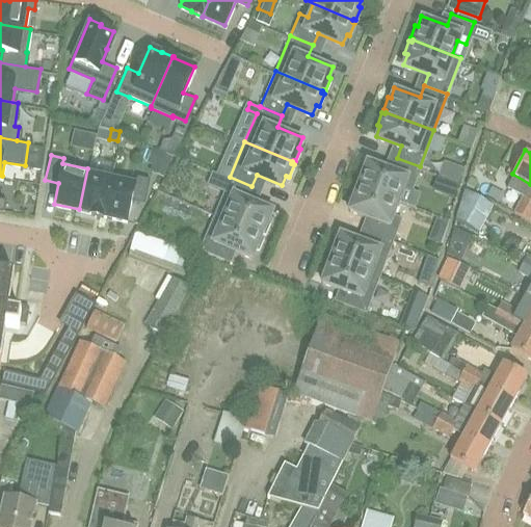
[(412,188),(420,166),(397,158),(393,169),(367,159),(364,169),(361,168),(356,181),(359,182),(357,184),(398,199),(403,185),(412,188)]
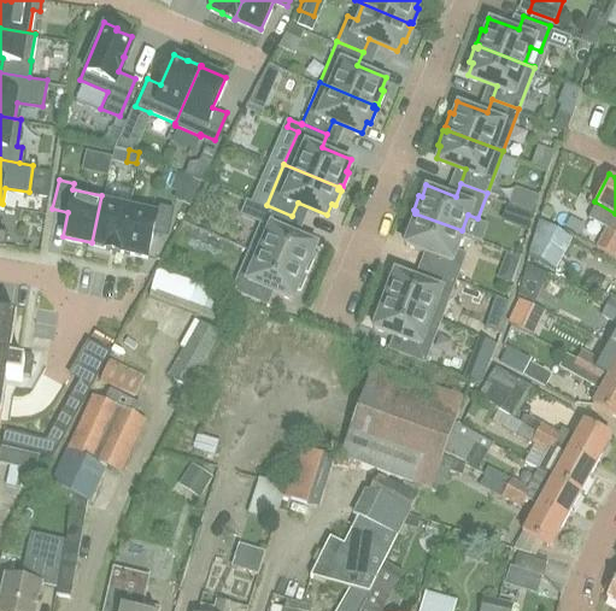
[(118,248),(129,201),(101,195),(92,242),(104,246),(118,250),(118,248)]
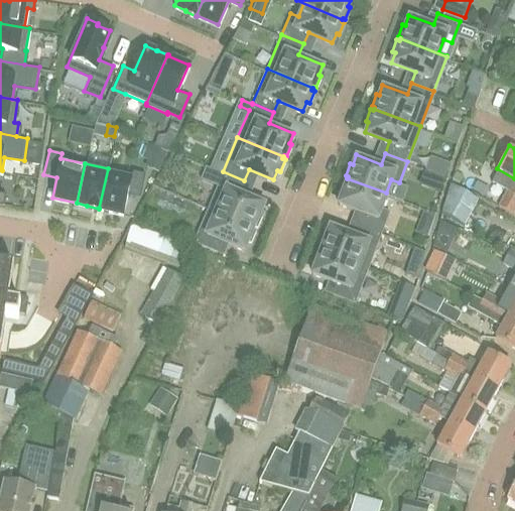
[(264,202),(240,192),(244,180),(223,171),(205,164),(200,176),(217,184),(208,206),(254,225),(254,224),(257,225),(262,213),(259,212),(264,202)]
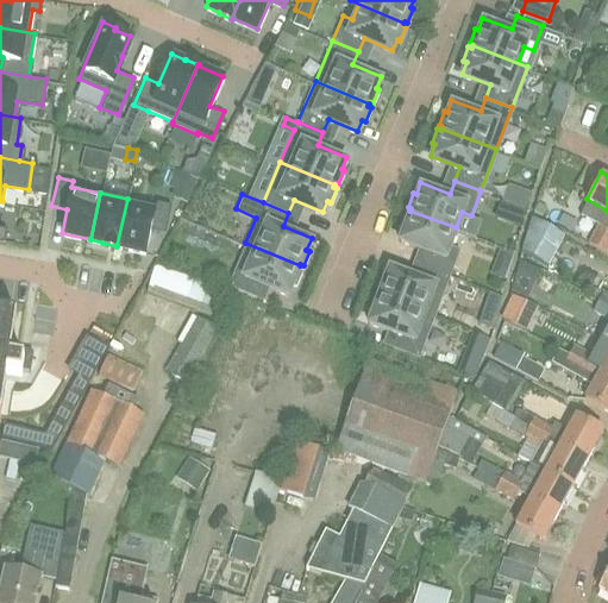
[(163,231),(170,202),(155,199),(154,205),(127,199),(117,245),(144,251),(149,227),(163,231)]
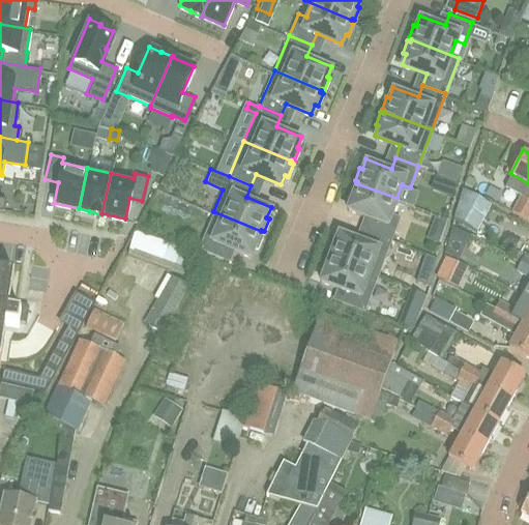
[(391,212),(397,198),(356,183),(356,185),(353,184),(349,197),(351,198),(348,207),(373,217),(369,229),(391,237),(400,215),(391,212)]
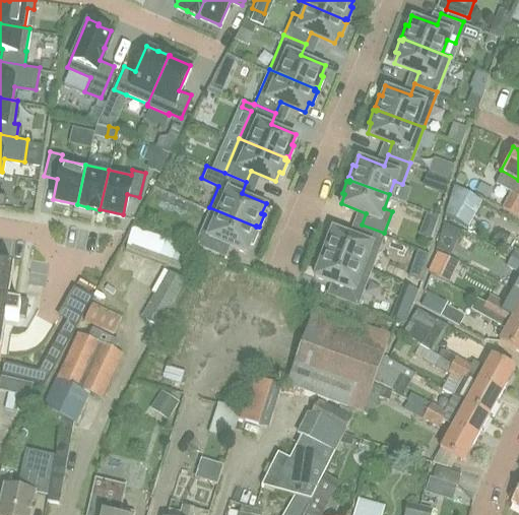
[(453,183),(444,212),(465,224),(479,198),(471,193),(453,183)]
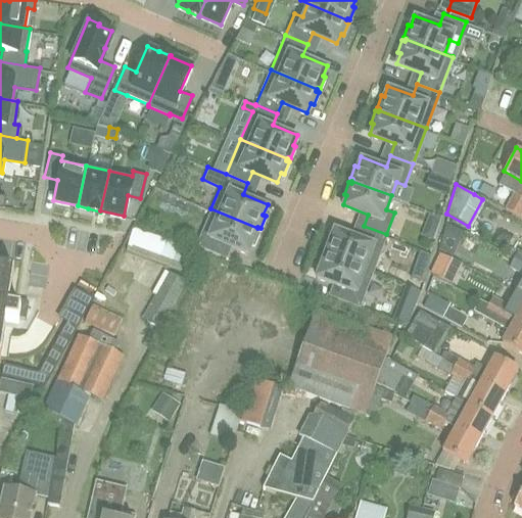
[(521,194),(520,194),(512,210),(521,215),(521,212),(521,194)]
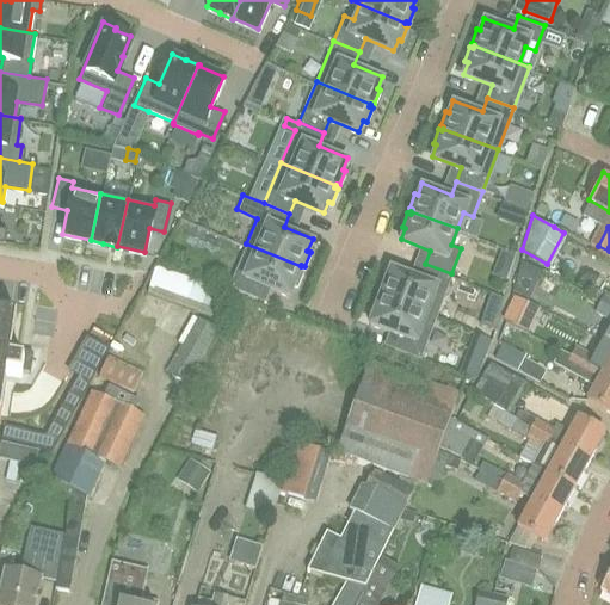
[(300,269),(301,266),(246,244),(229,284),(254,295),(260,282),(289,294),(294,283),(296,284),(302,270),(300,269)]
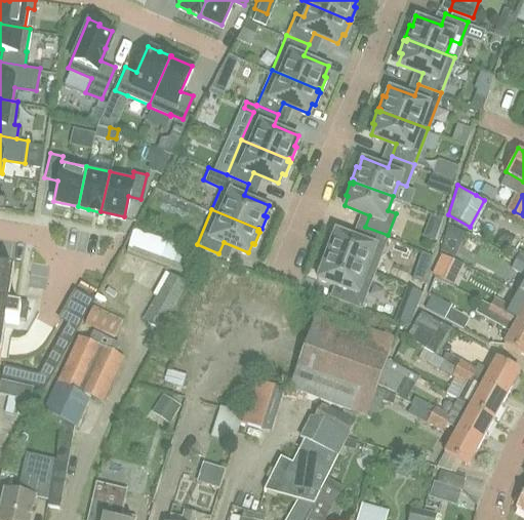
[(136,223),(130,238),(187,257),(192,242),(136,223)]
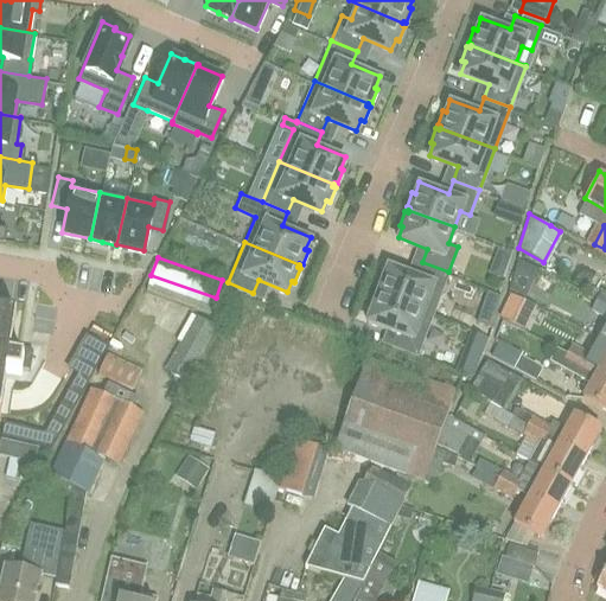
[(433,313),(448,272),(422,262),(416,275),(388,264),(383,276),(381,275),(375,289),(378,289),(377,292),(433,313)]
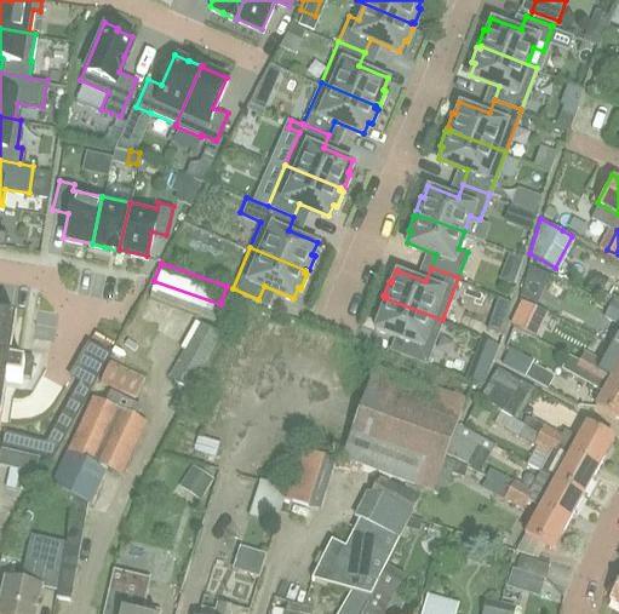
[(618,296),(613,293),(608,303),(618,308),(618,296)]
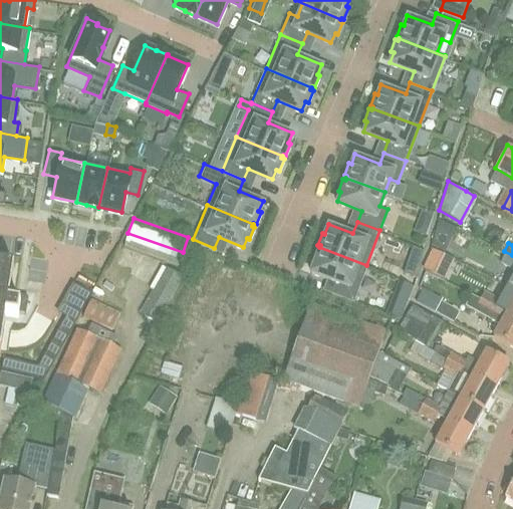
[(430,245),(426,254),(448,264),(452,256),(430,245)]
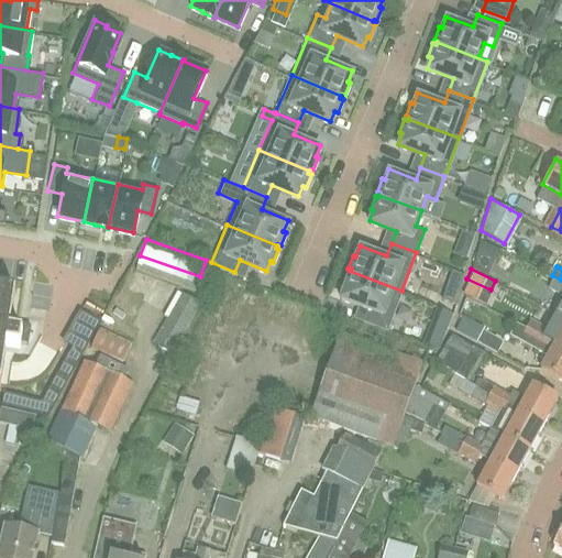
[(387,328),(401,291),(350,271),(350,273),(346,272),(342,285),(344,286),(340,297),(367,307),(363,319),(387,328)]
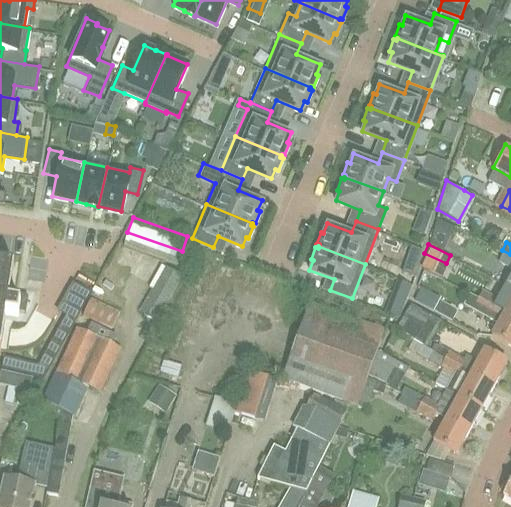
[(510,284),(510,254),(502,250),(497,259),(510,266),(510,271),(506,282),(510,284)]
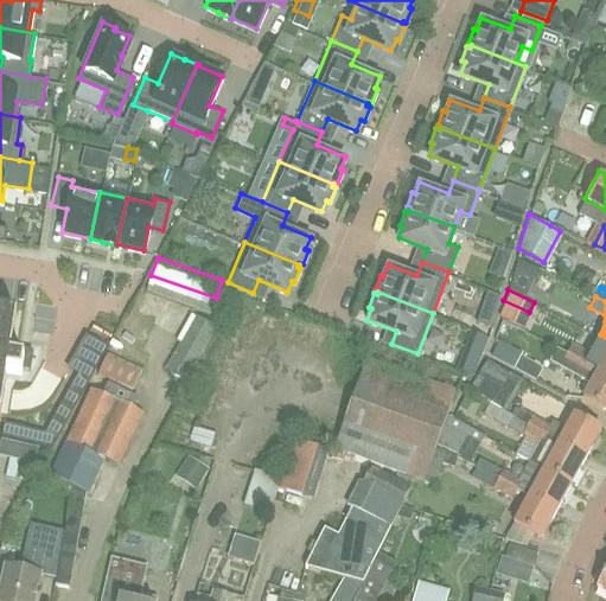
[(10,353),(16,311),(0,307),(0,411),(7,370),(21,372),(24,355),(10,353)]
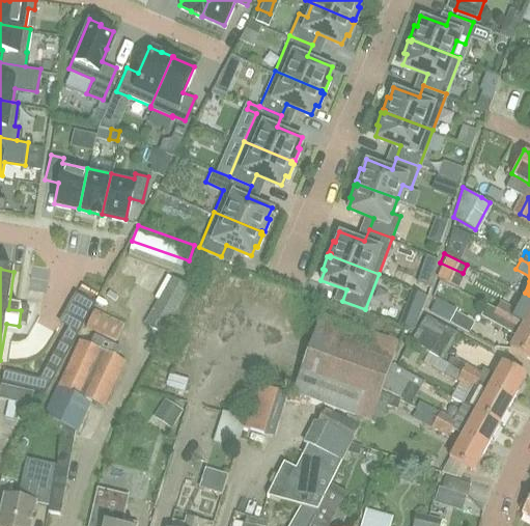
[(170,273),(144,321),(163,331),(189,284),(170,273)]
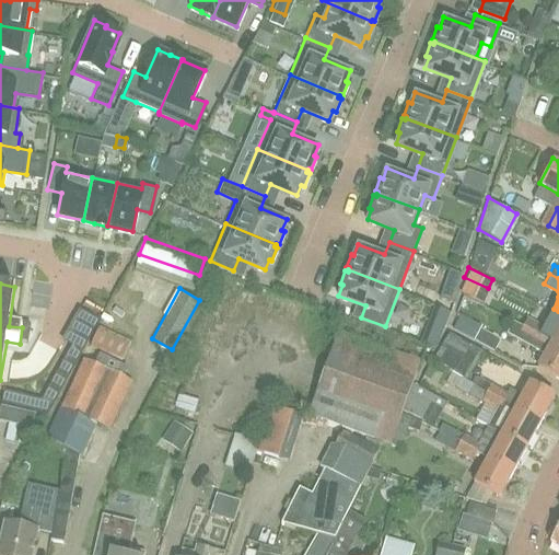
[(558,344),(558,311),(554,309),(545,324),(527,314),(522,324),(540,333),(550,339),(558,344)]
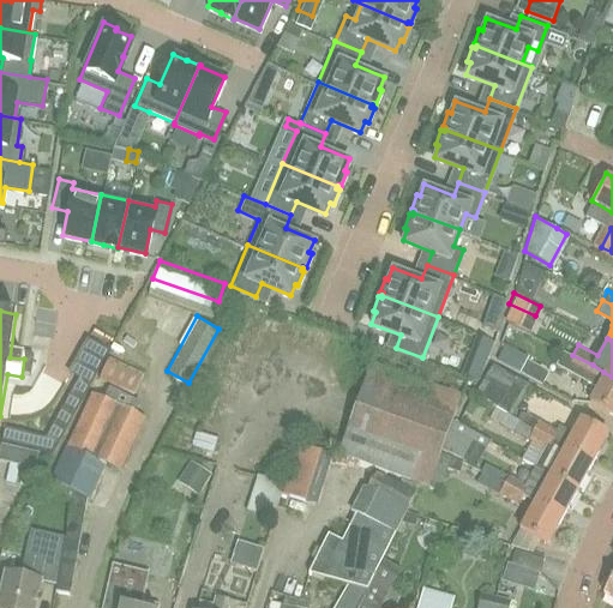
[(529,355),(504,342),(496,357),(521,371),(529,355)]
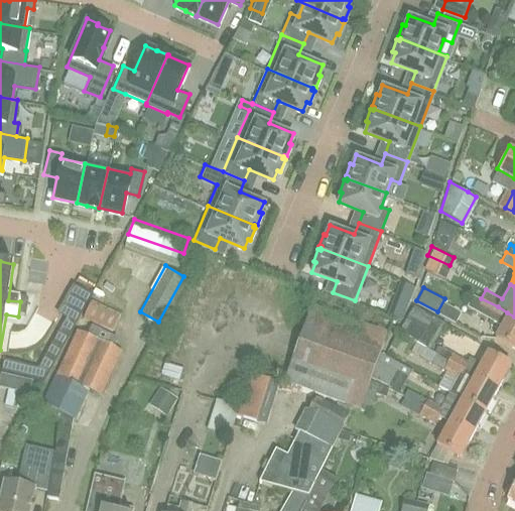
[(494,336),(514,347),(514,316),(507,312),(498,306),(481,298),(473,293),(467,304),(501,323),(494,336)]
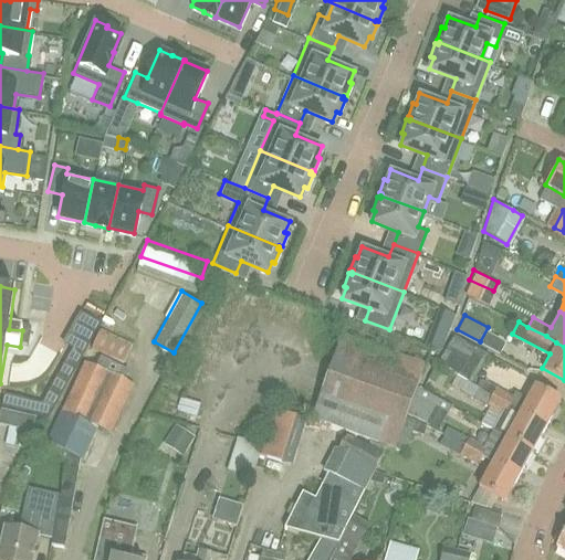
[(133,340),(100,326),(90,347),(123,362),(133,340)]
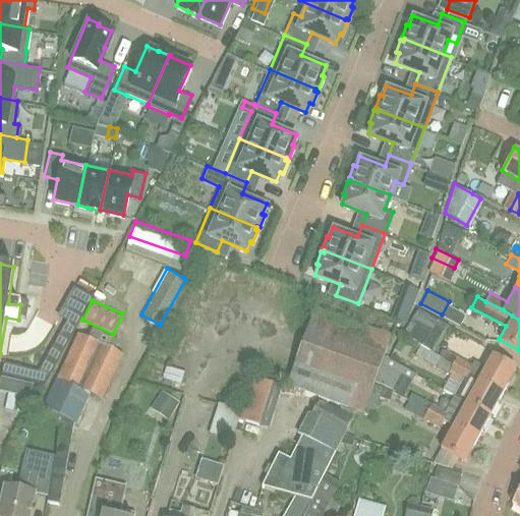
[(391,332),(315,304),(287,383),(361,410),(391,332)]
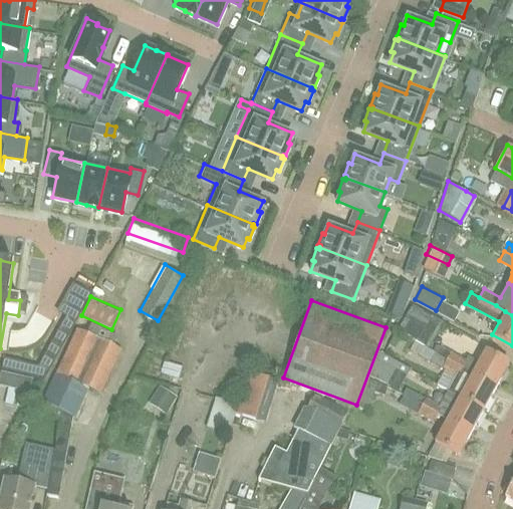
[(430,313),(411,303),(397,327),(416,338),(430,313)]
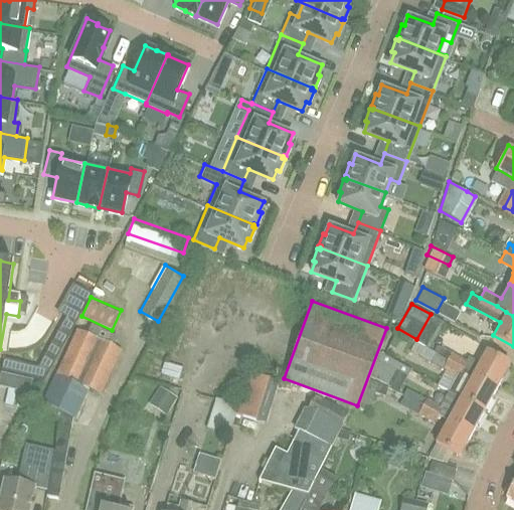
[(42,377),(74,320),(64,314),(36,364),(3,356),(0,367),(42,377)]
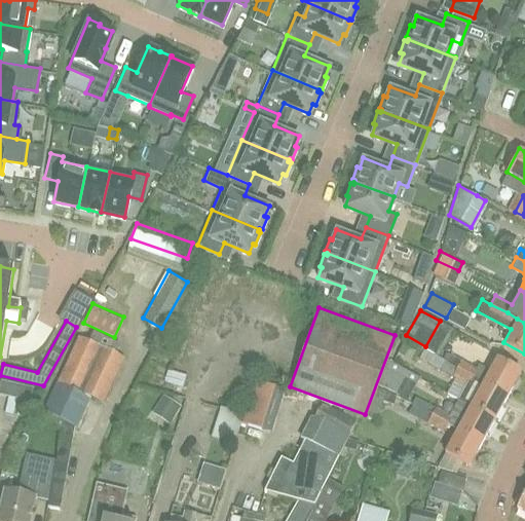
[(78,334),(57,379),(103,402),(124,356),(116,351),(120,342),(92,330),(88,340),(78,334)]
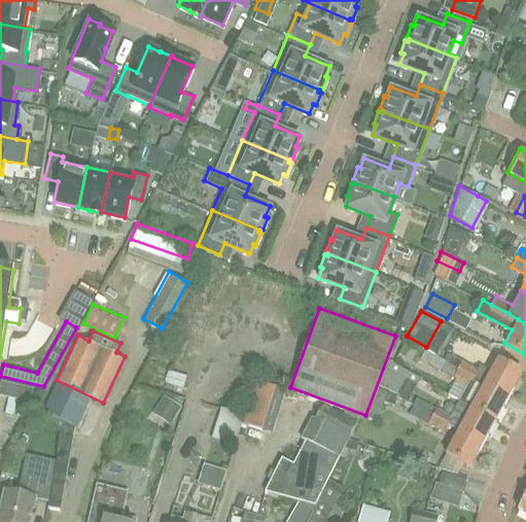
[(468,384),(474,376),(451,362),(447,359),(433,352),(427,361),(434,366),(434,364),(468,384)]
